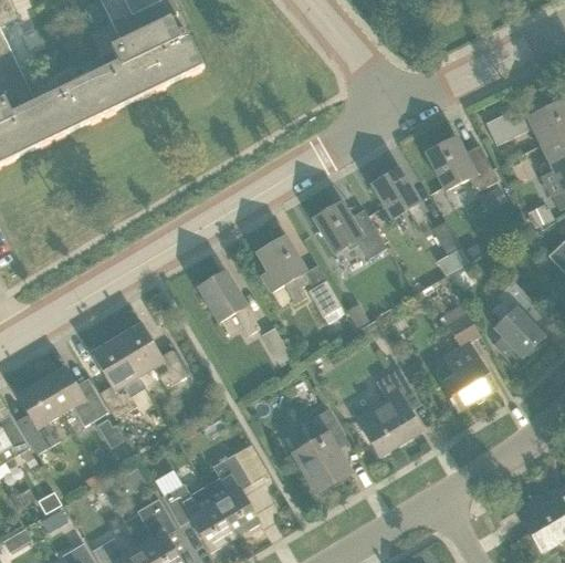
[(0,0),(0,167),(206,69),(186,29),(180,31),(173,17),(179,13),(173,0),(0,0)]
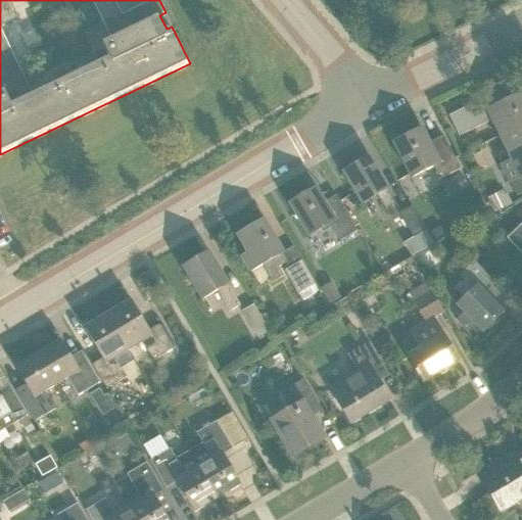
[(521,92),(481,111),(475,100),(449,112),(460,134),(492,117),(501,133),(521,123),(521,92)]
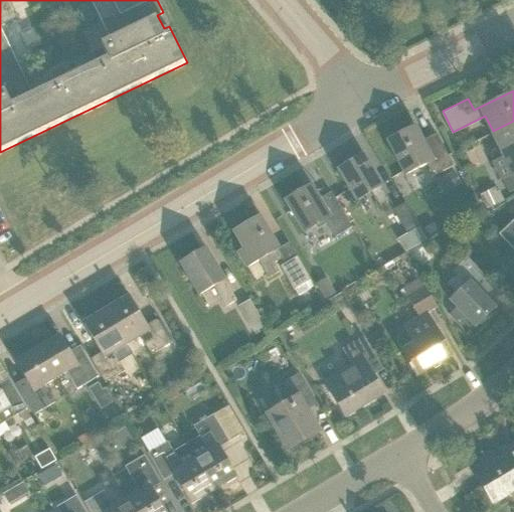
[(513,121),(493,131),(500,146),(491,151),(503,176),(513,171),(513,121)]
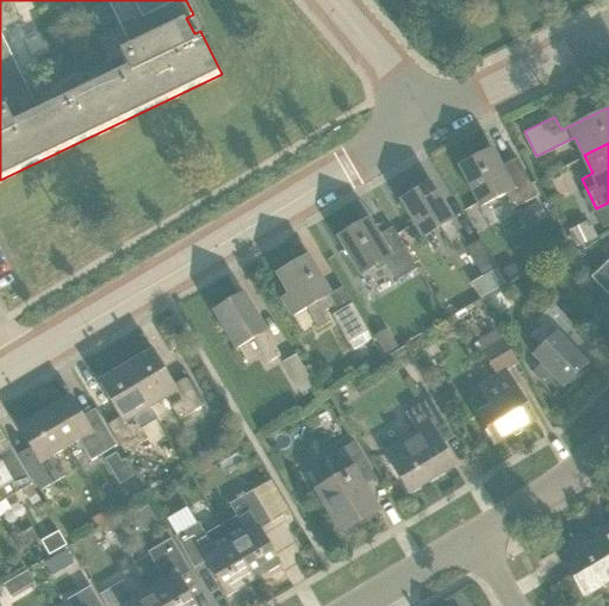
[(492,148),(460,163),(480,202),(504,189),(511,204),(534,193),(520,164),(504,172),(492,148)]
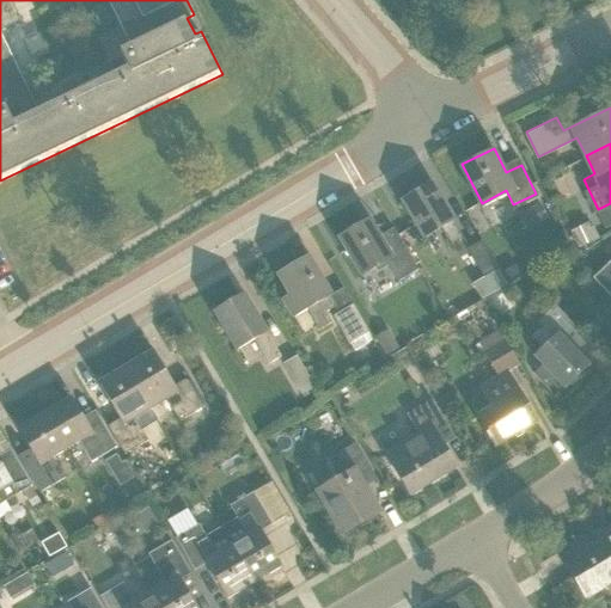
[(433,182),(403,198),(425,235),(441,226),(451,241),(463,235),(453,219),(454,217),(433,182)]
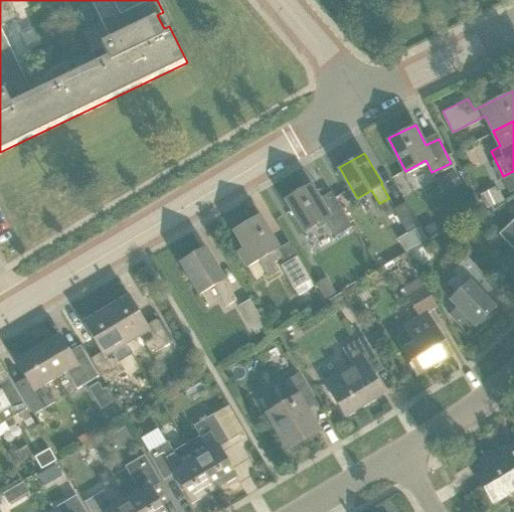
[(458,173),(441,182),(445,192),(463,183),(458,173)]
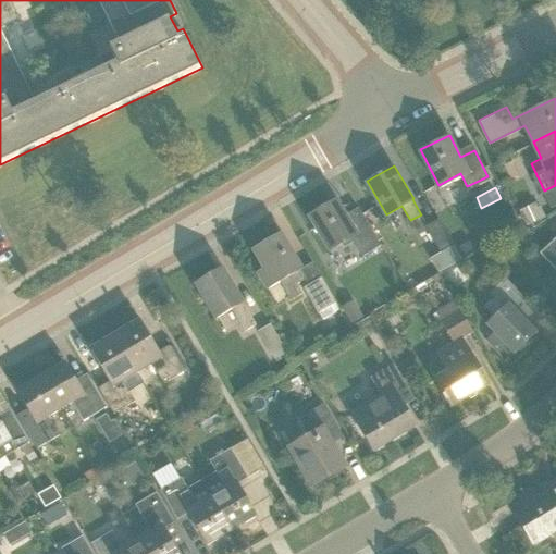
[(337,198),(310,214),(330,247),(342,239),(344,244),(354,238),(362,253),(380,243),(361,211),(349,219),(337,198)]
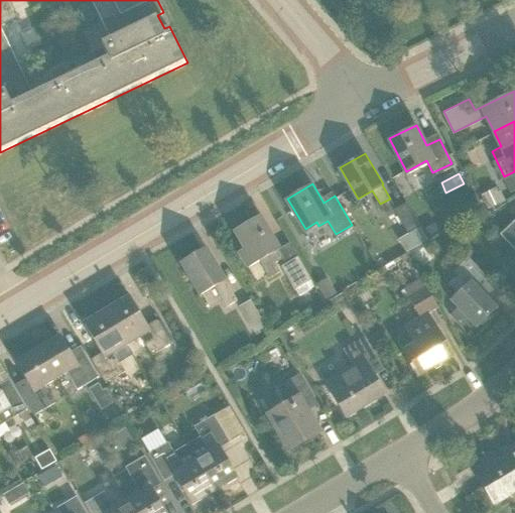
[(489,207),(504,201),(497,184),(482,191),(489,207)]
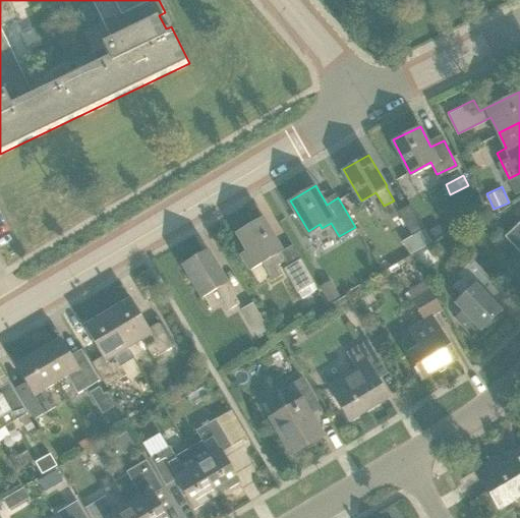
[(411,203),(398,211),(412,234),(425,226),(411,203)]
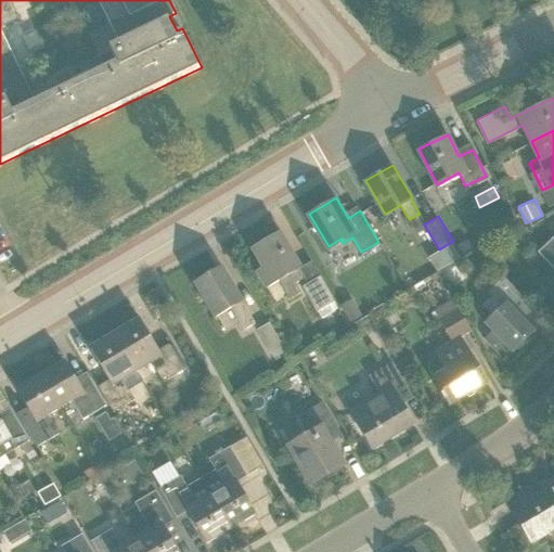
[(281,231),(253,247),(263,266),(257,270),(266,285),(279,278),(291,296),(301,290),(296,280),(304,276),(298,267),(300,266),(281,231)]
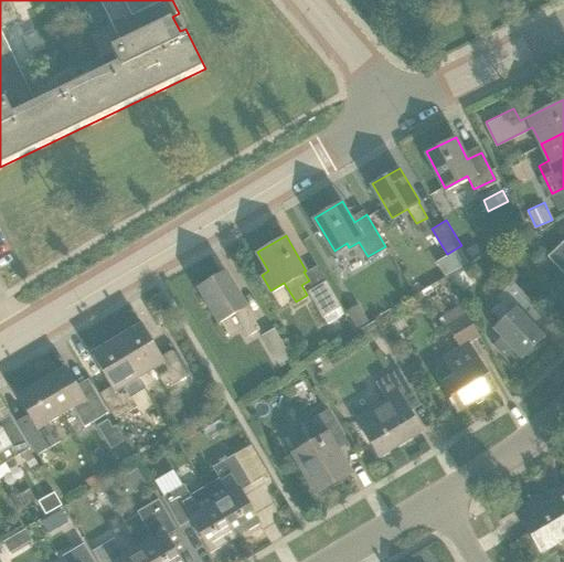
[(563,239),(547,255),(563,273),(563,239)]
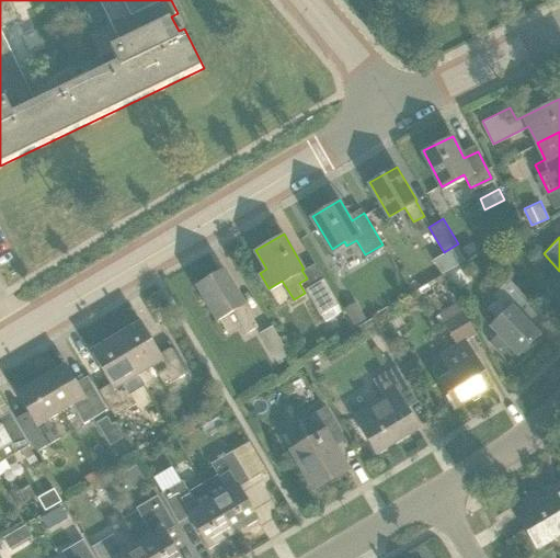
[(226,269),(197,285),(217,318),(233,309),(247,331),(259,325),(226,269)]
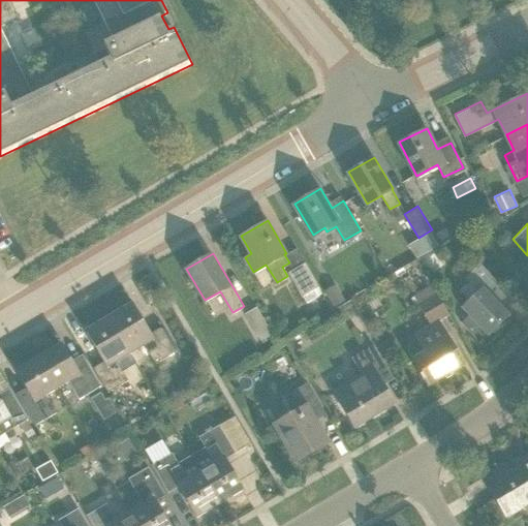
[(303,296),(320,285),(306,260),(288,272),(303,296)]
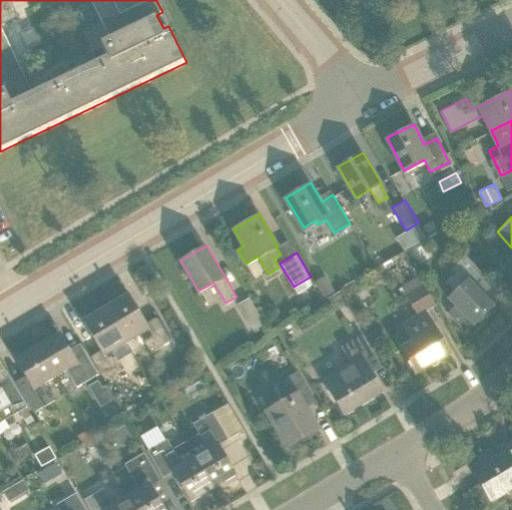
[(449,298),(456,305),(449,312),(465,329),(472,323),(473,324),(494,305),(474,283),(483,275),(466,257),(452,270),(465,283),(449,298)]
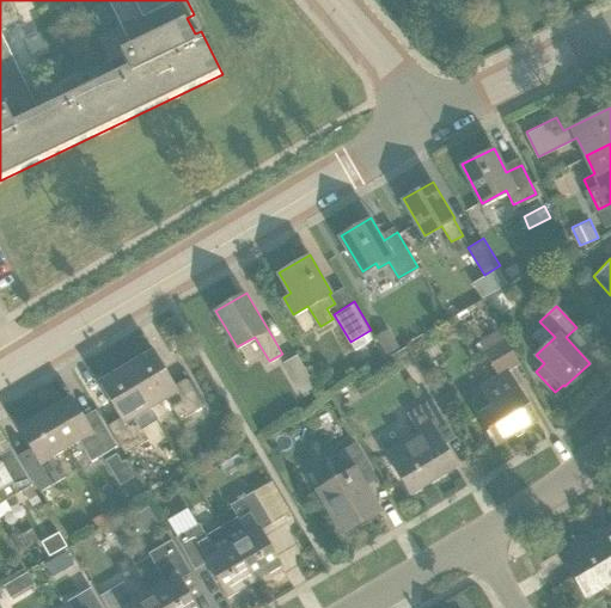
[(390,326),(376,335),(386,354),(401,345),(390,326)]
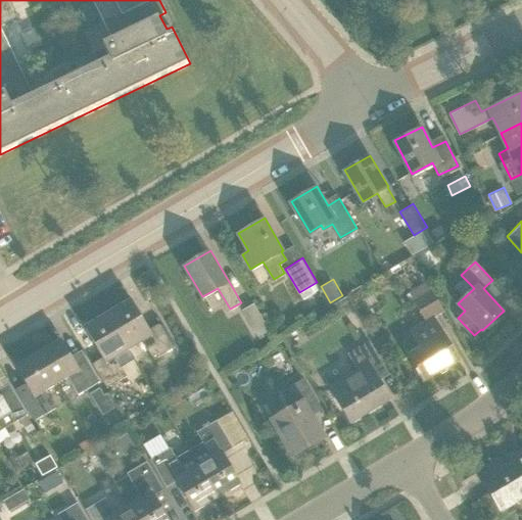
[(420,345),(408,352),(423,379),(459,358),(433,316),(444,309),(427,279),(409,289),(426,319),(410,328),(420,345)]
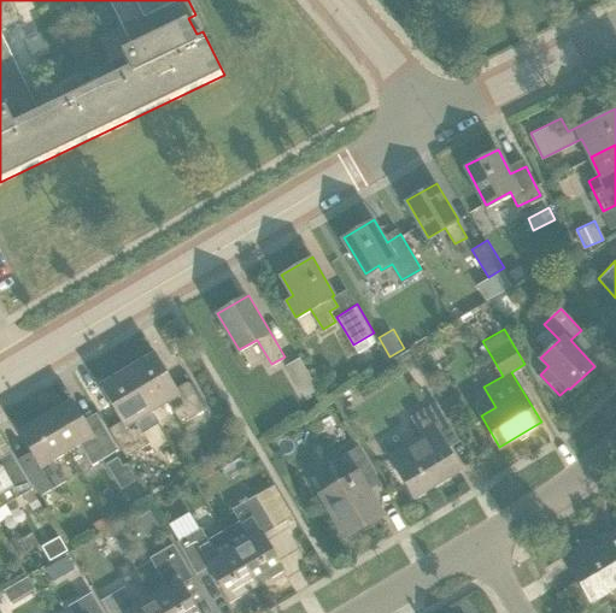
[(153,351),(127,366),(153,410),(168,401),(181,424),(205,410),(187,381),(176,388),(153,351)]
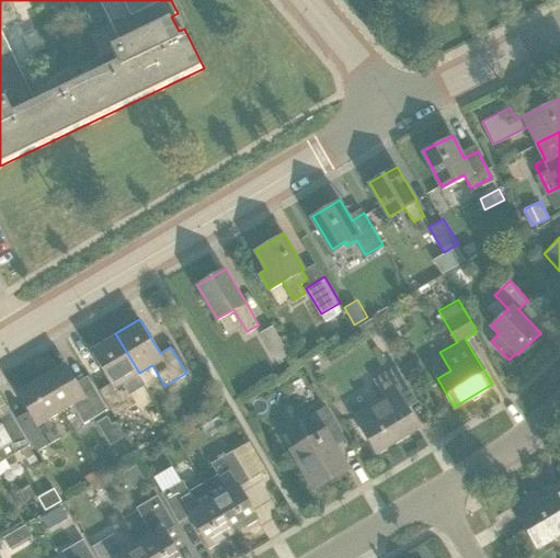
[(290,352),(273,323),(260,330),(278,360),(290,352)]
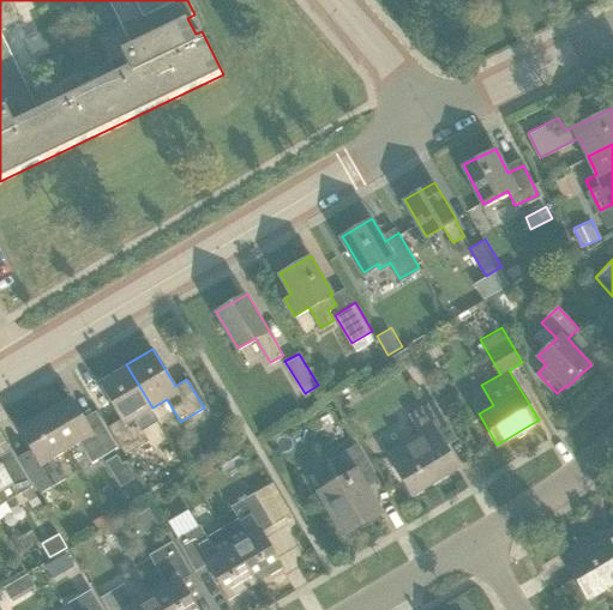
[(134,418),(152,408),(126,364),(100,381),(121,417),(108,426),(125,454),(149,441),(134,418)]
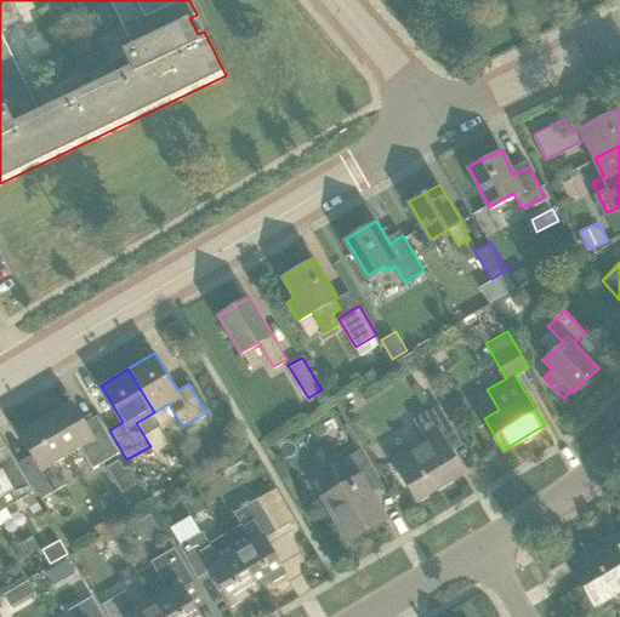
[(73,401),(46,417),(68,453),(80,446),(91,466),(117,451),(102,427),(91,433),(73,401)]
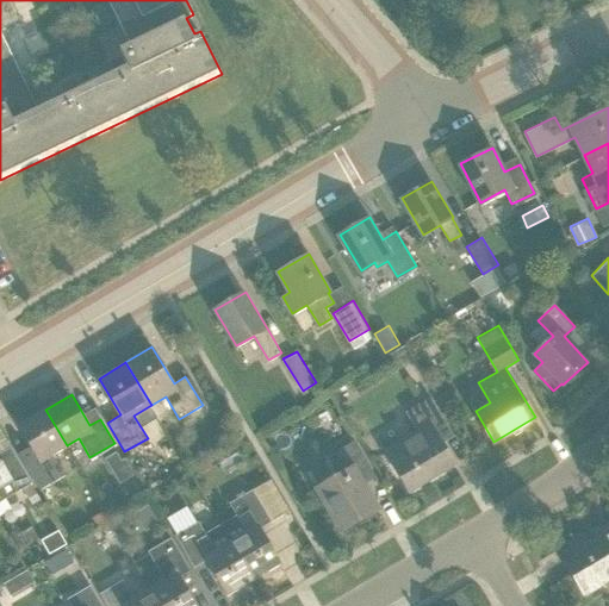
[(386,450),(410,491),(455,464),(436,431),(448,424),(432,395),(405,410),(418,431),(386,450)]
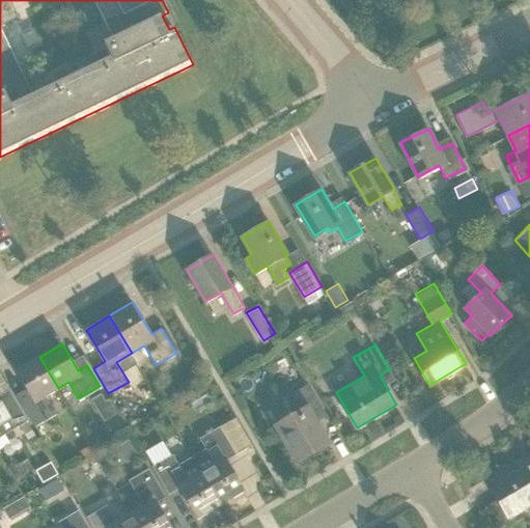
[(39,357),(17,370),(33,397),(22,404),(34,424),(55,412),(46,395),(58,388),(39,357)]
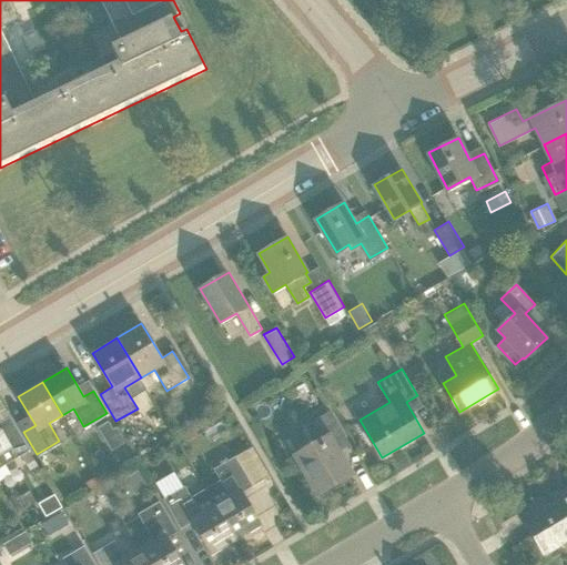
[(319,495),(353,475),(338,450),(351,443),(331,409),(309,422),(319,439),(294,453),(319,495)]
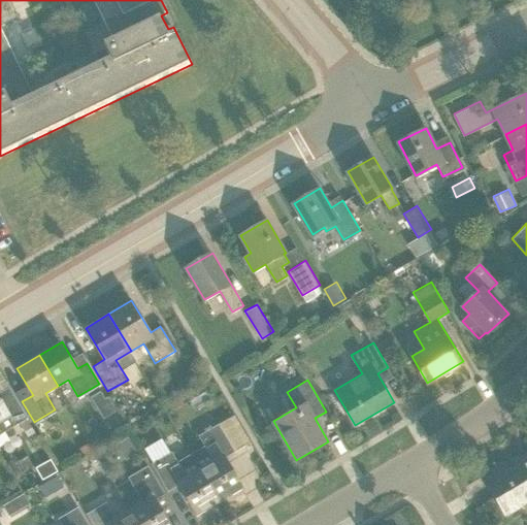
[(0,421),(1,421),(5,429),(28,416),(10,387),(0,392),(0,421)]
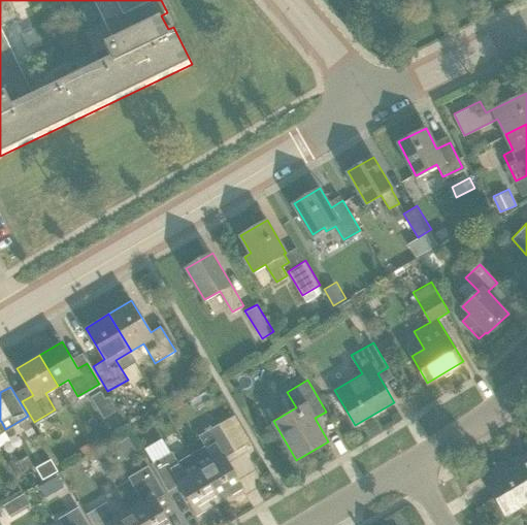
[(102,392),(93,398),(97,404),(106,399),(102,392)]
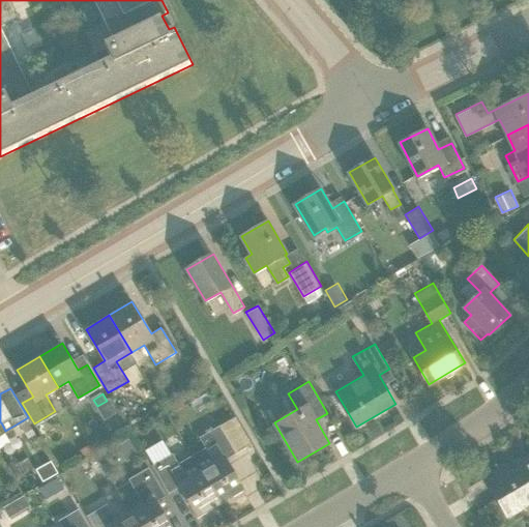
[(222,503),(244,490),(226,459),(247,446),(232,418),(200,437),(215,463),(202,471),(222,503)]
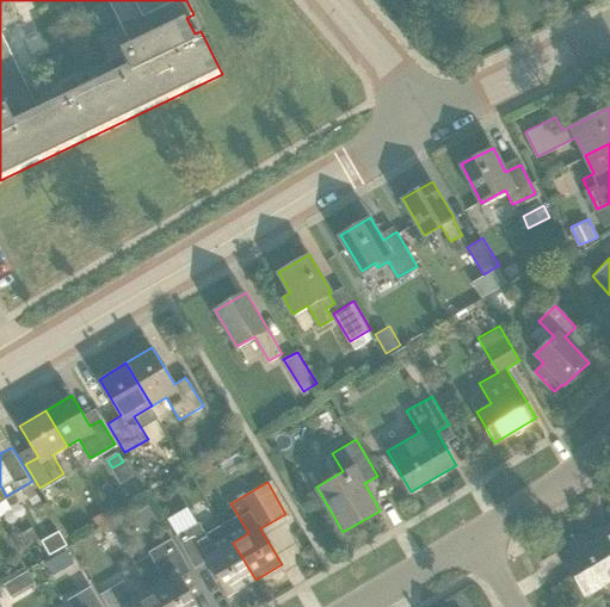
[(233,543),(222,524),(207,533),(201,522),(178,536),(196,567),(208,561),(229,595),(256,580),(233,543)]
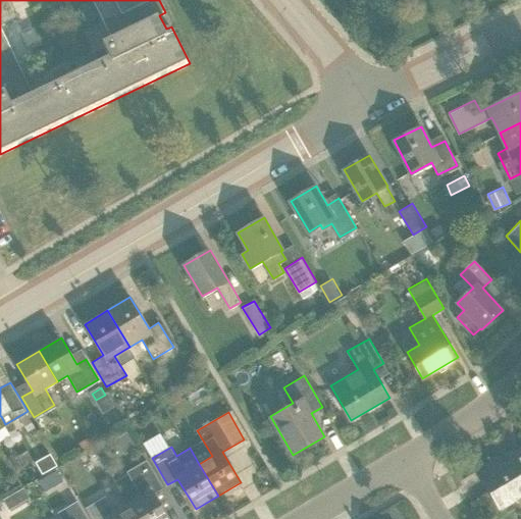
[(477,469),(500,508),(520,496),(520,449),(513,454),(515,458),(505,464),(500,456),(477,469)]
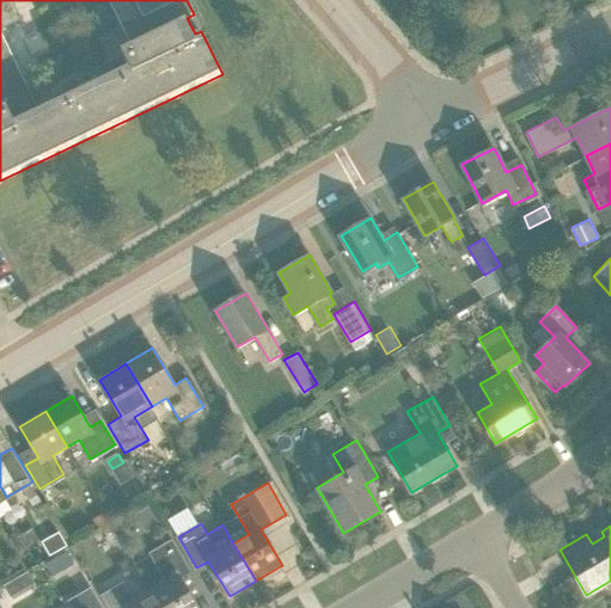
[(152,591),(160,607),(196,607),(178,577),(190,570),(172,540),(150,553),(166,583),(152,591)]
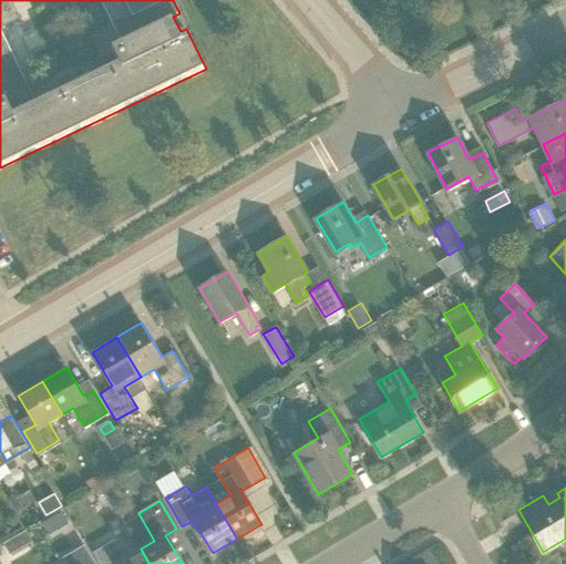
[(62,510),(53,514),(61,526),(70,522),(62,510)]
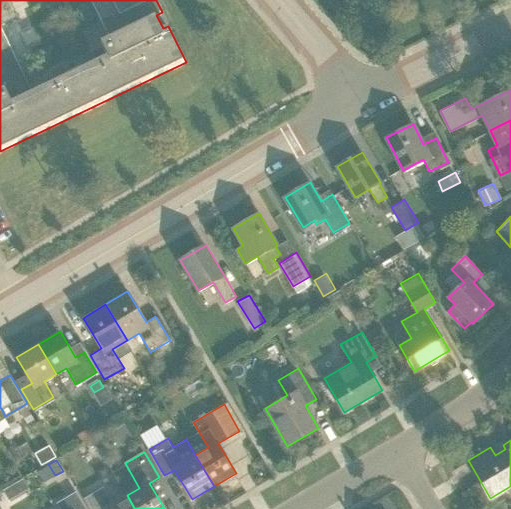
[(103,487),(85,498),(91,508),(134,508),(127,495),(113,503),(103,487)]
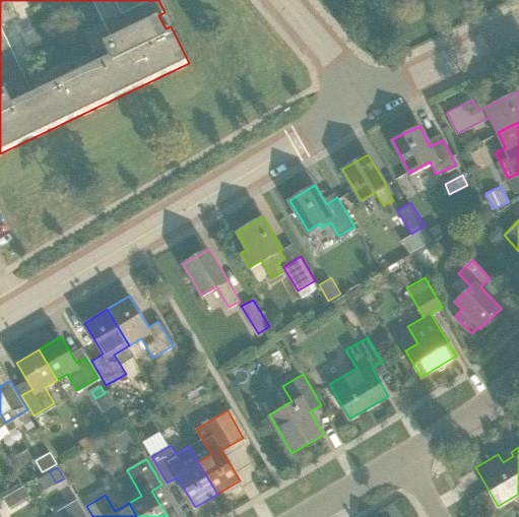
[(61,516),(88,516),(78,499),(58,511),(61,516)]
